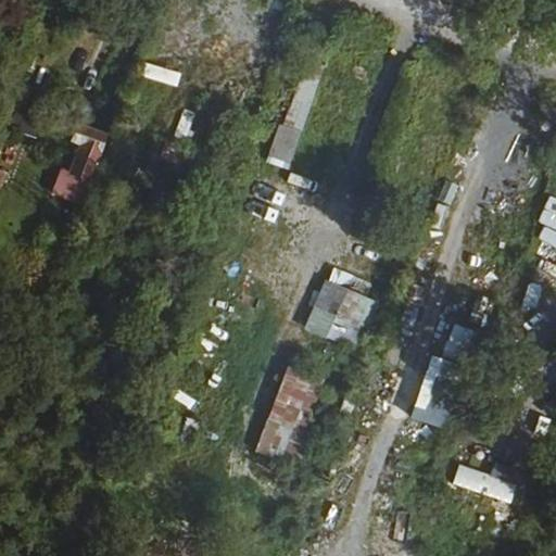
[(277,30),(287,3),(279,0),(268,0),(260,24),(277,30)]
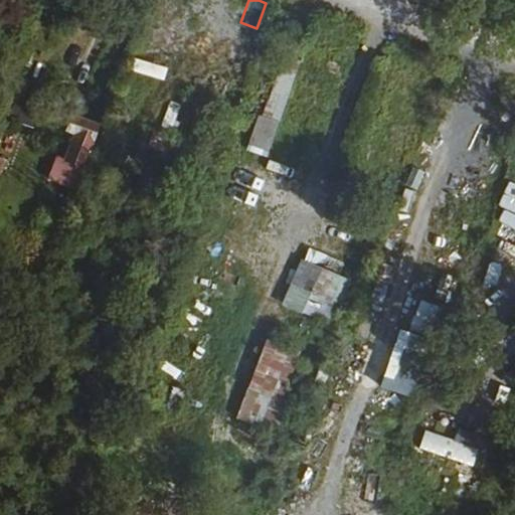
[(141,33),(140,44),(170,45),(170,33),(141,33)]
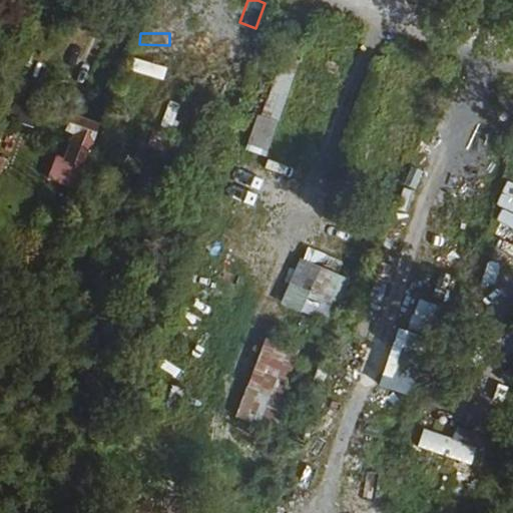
[(136,59),(133,72),(163,78),(166,65),(136,59)]
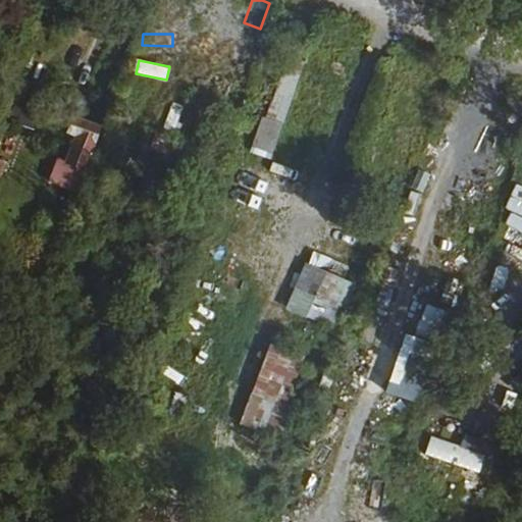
[(278,67),(254,154),(273,159),(298,73),(278,67)]
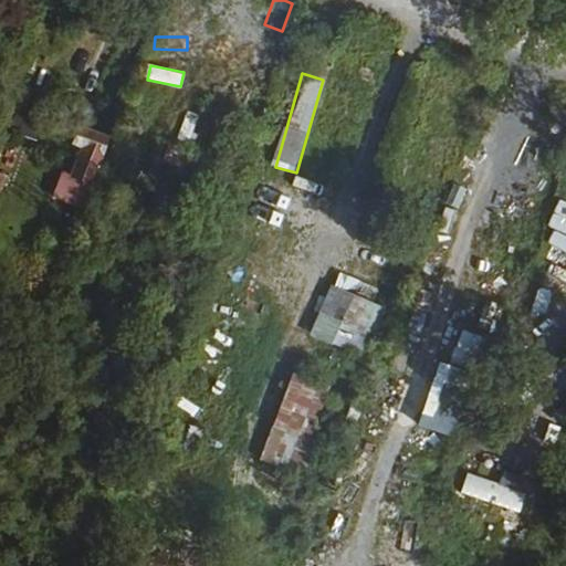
[(19,106),(13,129),(39,136),(45,113),(19,106)]
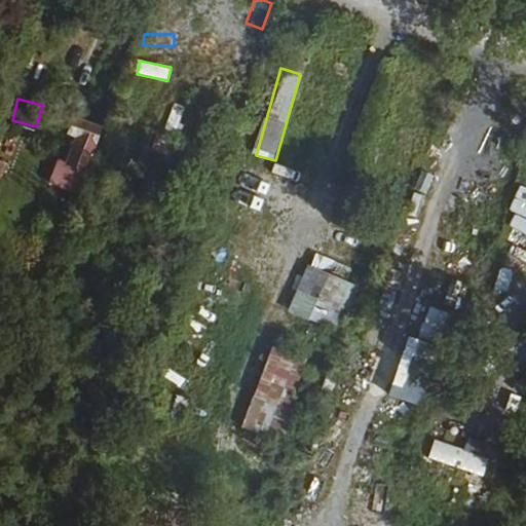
[(77,114),(72,124),(95,135),(100,122),(77,114)]
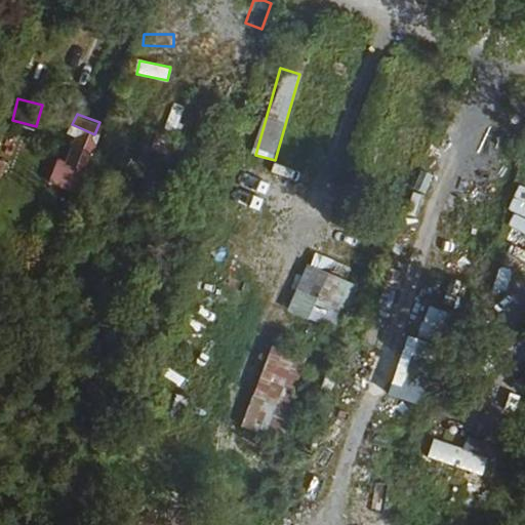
[(167,155),(171,138),(155,134),(151,151),(167,155)]
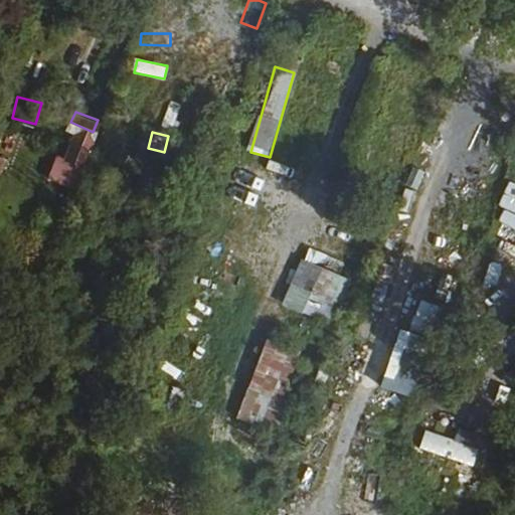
[(488,270),(503,276),(514,242),(514,236),(502,232),(488,270)]
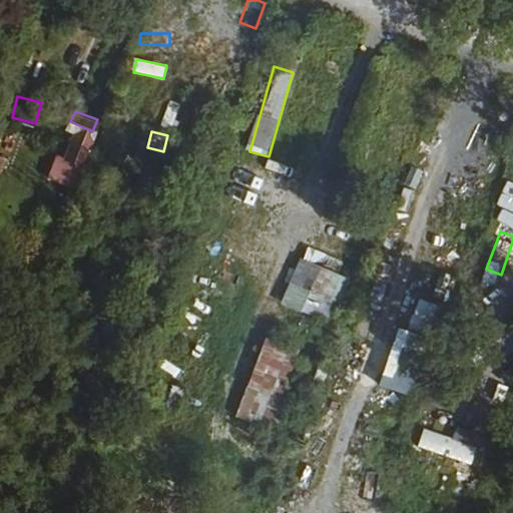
[(332,323),(348,275),(297,258),(281,306),(332,323)]
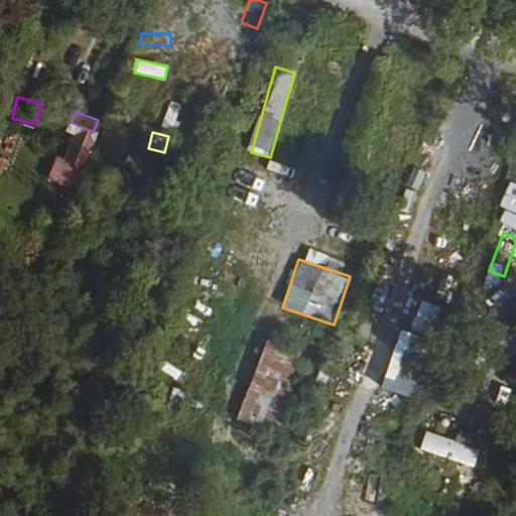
[(400,329),(381,389),(414,399),(444,308),(420,300),(409,332),(400,329)]
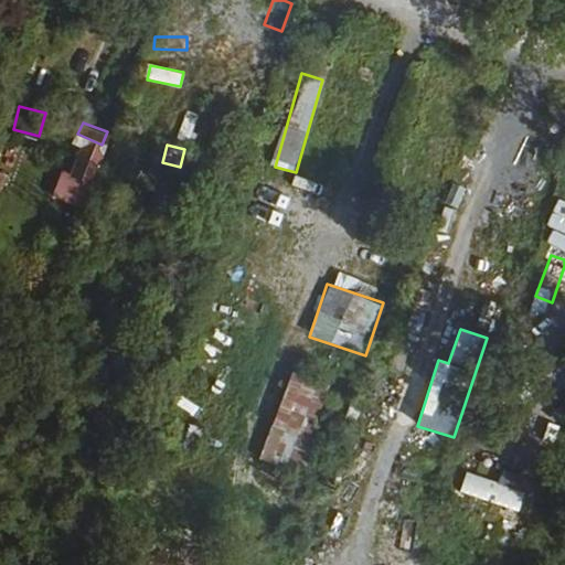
[(109,354),(93,348),(88,362),(104,369),(109,354)]
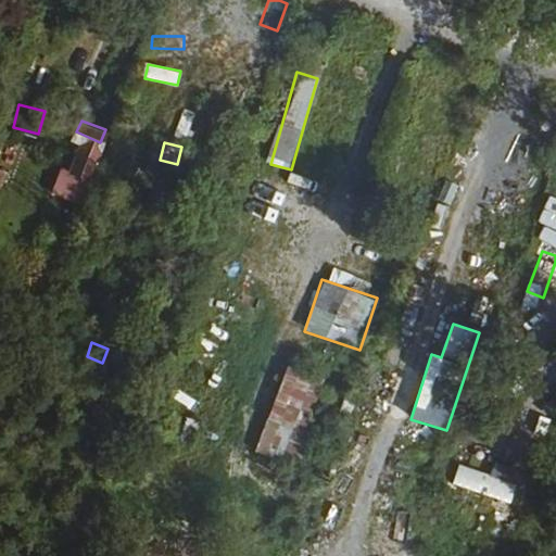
[(285,365),(256,453),(303,467),(314,433),(307,431),(325,377),(285,365)]
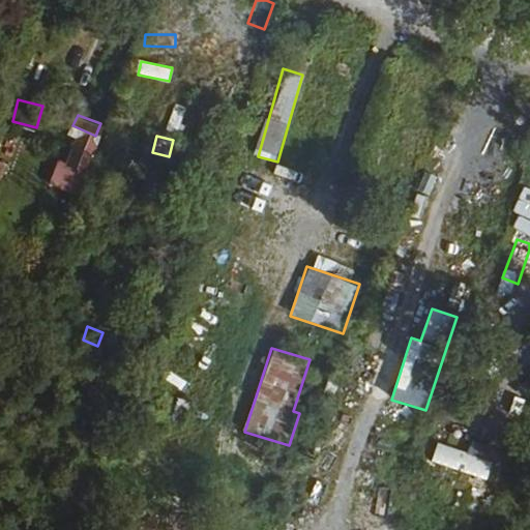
[(431,463),(487,480),(496,448),(470,440),(466,451),(437,442),(431,463)]
